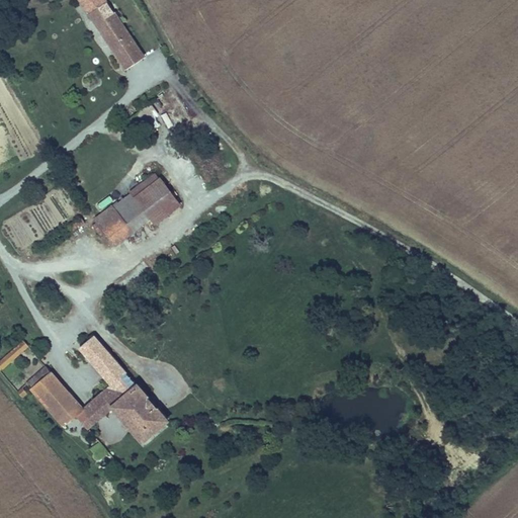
[(104,0),(79,0),(126,70),(144,59),(104,0)]
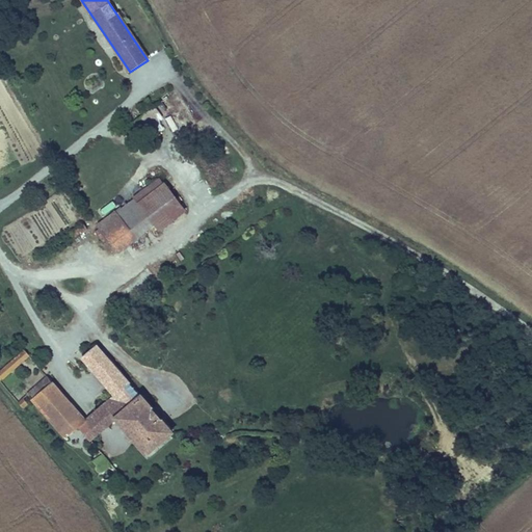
[(144,130),(162,117),(155,107),(137,120),(144,130)]
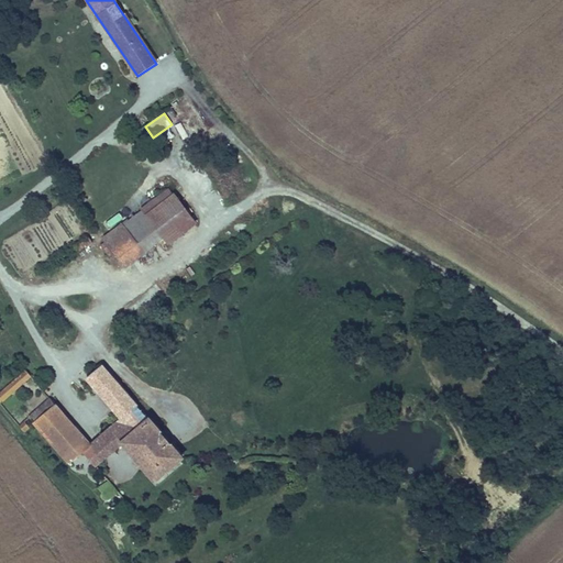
[(175,124),(183,139),(189,136),(180,121),(175,124)]
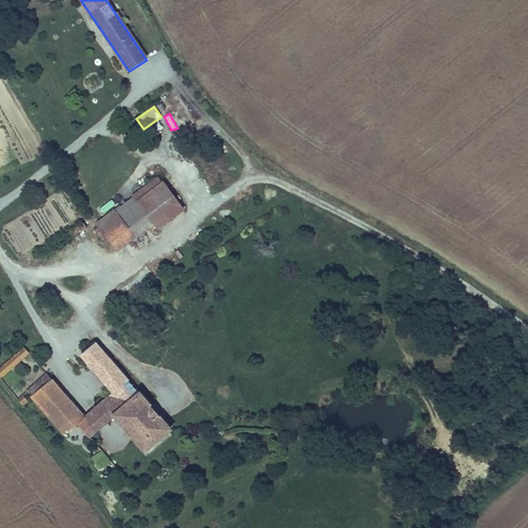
[(184,209),(160,178),(98,224),(117,251),(154,223),(159,229),(184,209)]
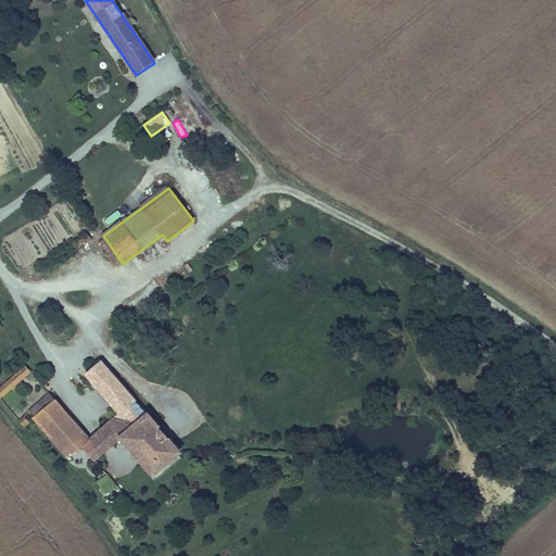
[(108,224),(121,217),(117,211),(104,218),(108,224)]
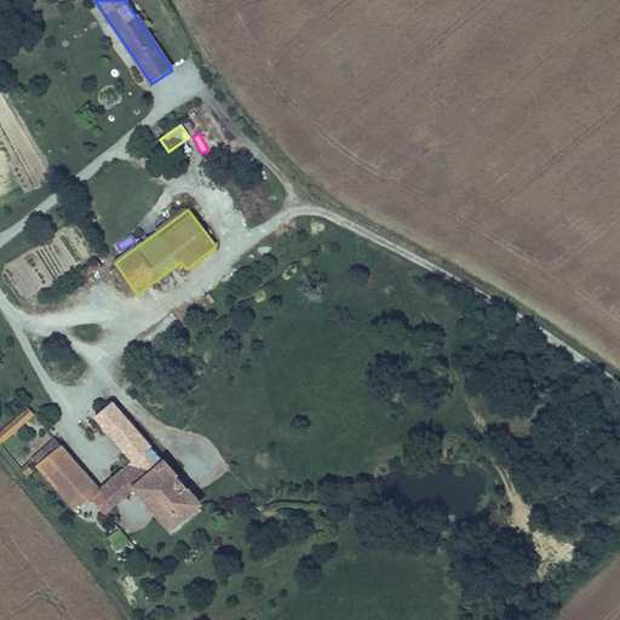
[(97,260),(86,268),(91,275),(102,267),(97,260)]
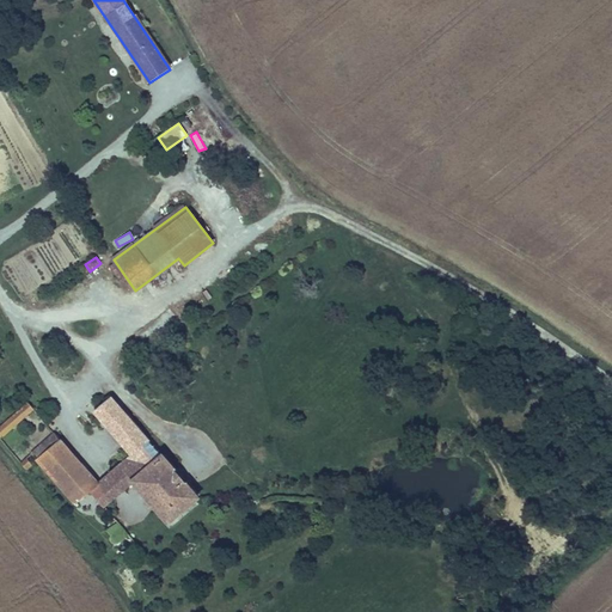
[(123,415),(112,402),(109,398),(95,410),(109,427),(123,415)]
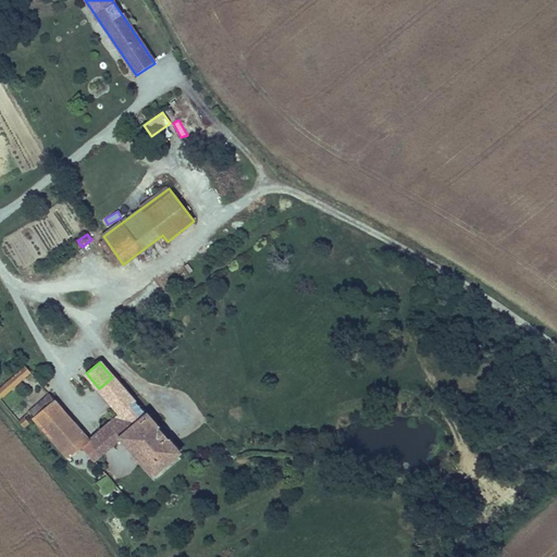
[(147,417),(112,378),(99,388),(121,413),(134,429),(147,417)]
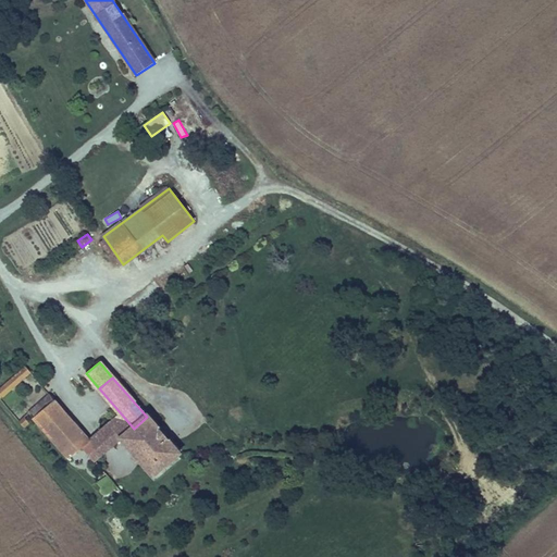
[(20,421),(24,428),(35,419),(65,454),(79,442),(83,446),(85,445),(81,441),(86,435),(50,394),(20,421)]
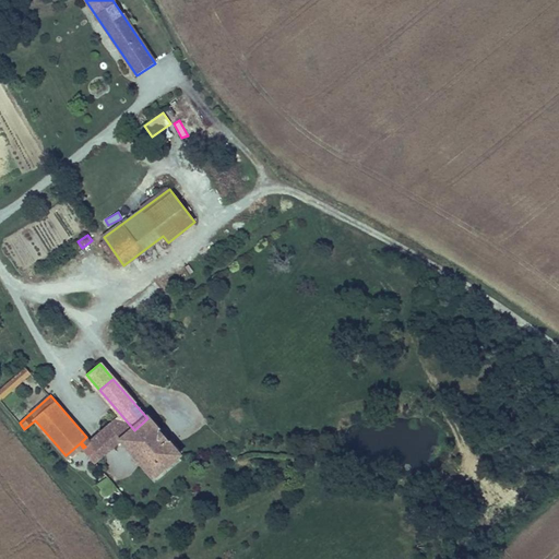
[(134,430),(121,415),(100,433),(93,439),(107,454),(114,449),(119,443),(123,440),(134,430)]
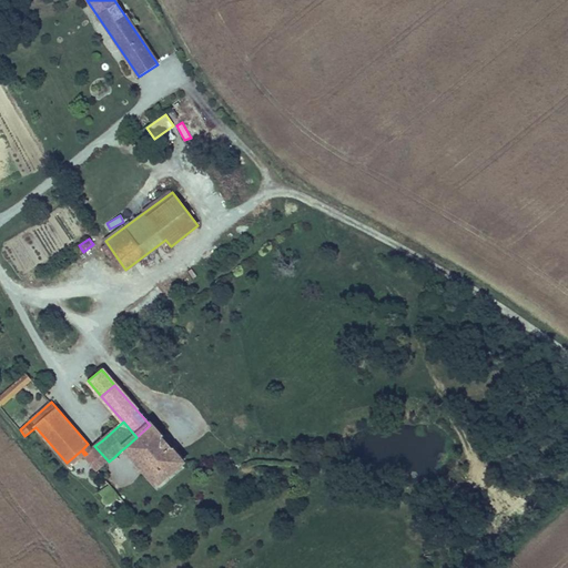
[(158,484),(183,463),(150,425),(137,437),(125,447),(158,484)]
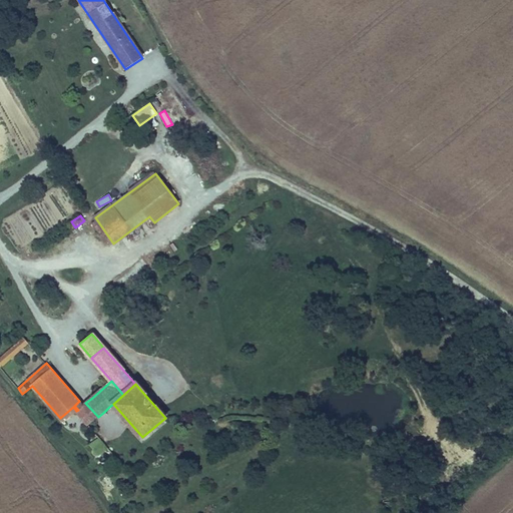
[(79,401),(74,406),(78,410),(83,405),(79,401)]
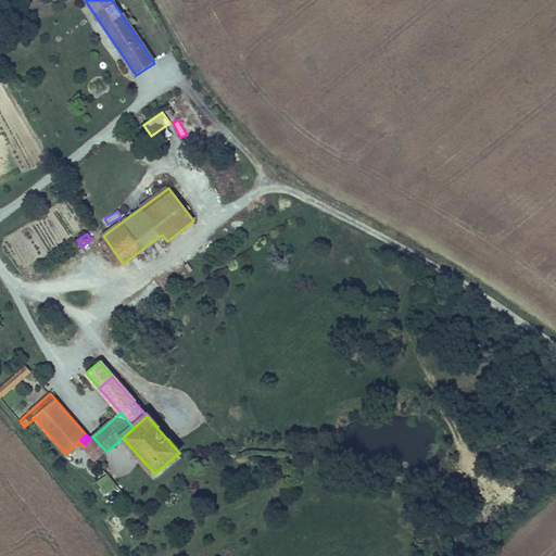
[(85,444),(83,445),(97,460),(106,452),(92,437),(90,439),(85,444)]
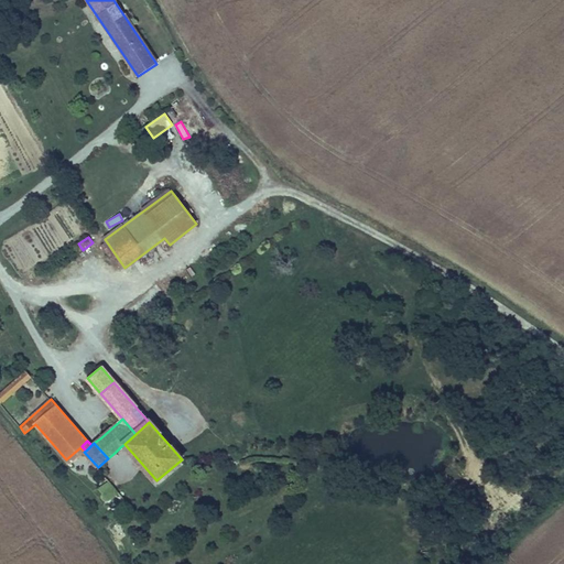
[(84,452),(80,447),(66,459),(71,464),(84,452)]
